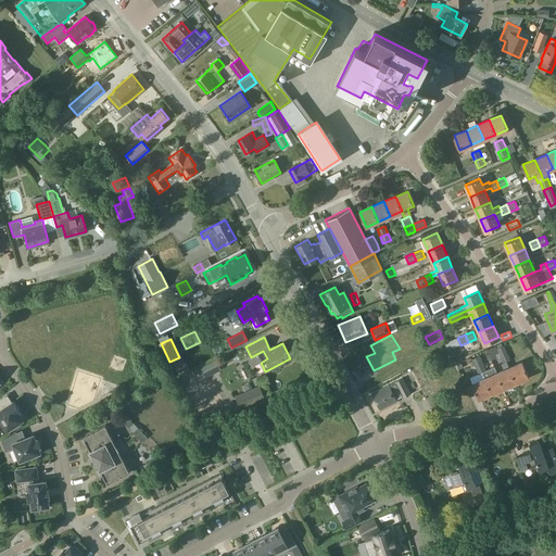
[(497,350),(501,356),(508,353),(505,346),(497,350)]
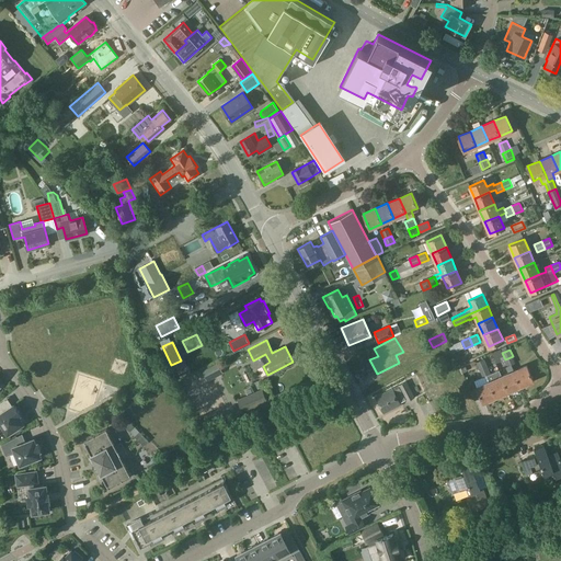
[(453,354),(439,361),(443,367),(456,361),(453,354)]
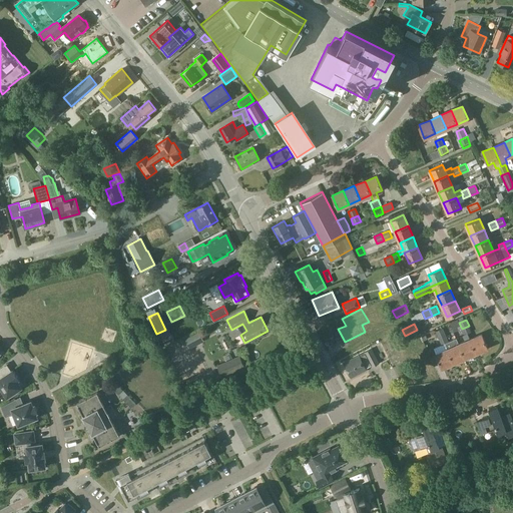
[(469,326),(462,329),(465,334),(468,334),(471,331),(469,326)]
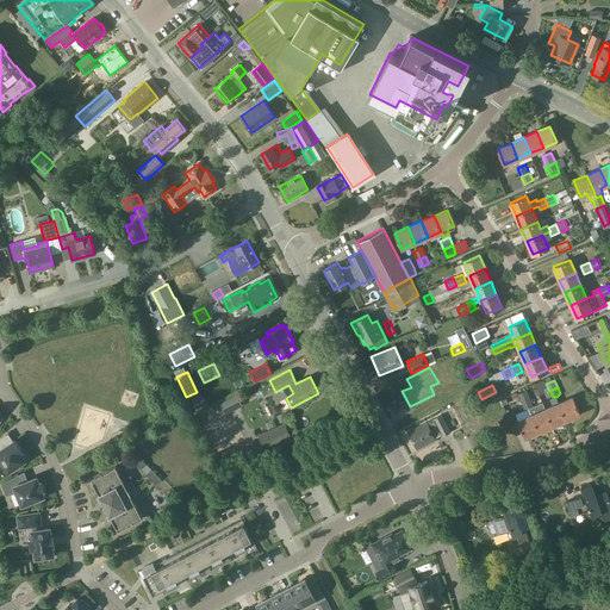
[(520,404),(522,403),(530,399),(527,391),(516,394),(520,404)]
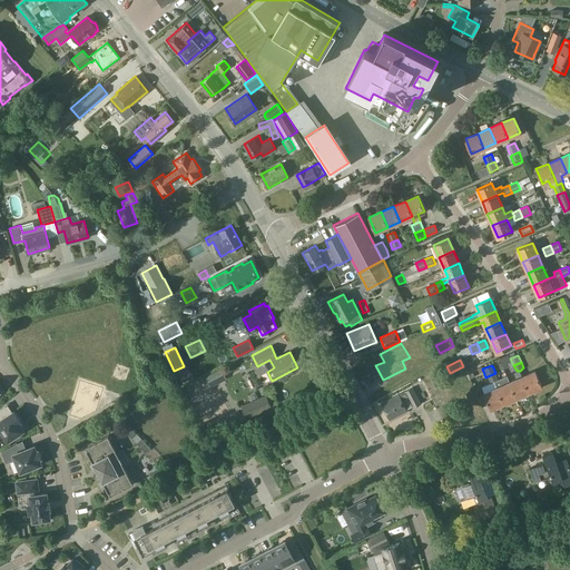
[(219,367),(204,375),(207,382),(223,374),(219,367)]
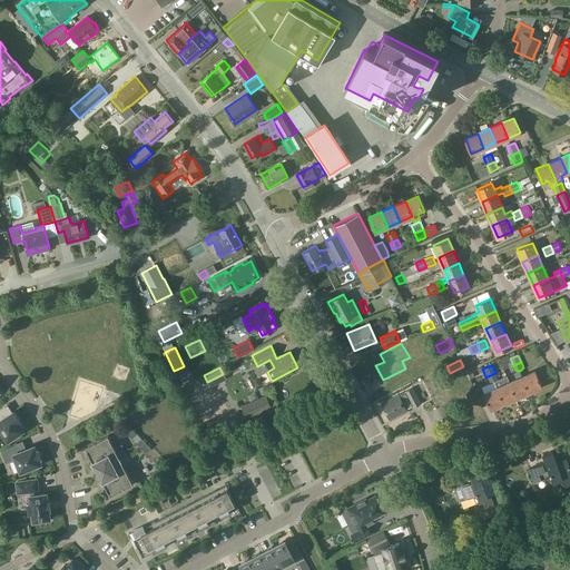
[(522,376),(529,392),(542,386),(536,371),(522,376)]
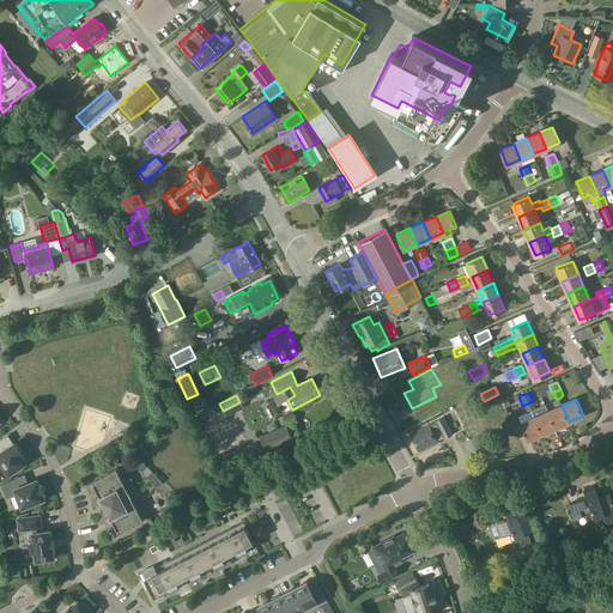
[(525,405),(527,412),(530,411),(535,407),(533,401),(525,405)]
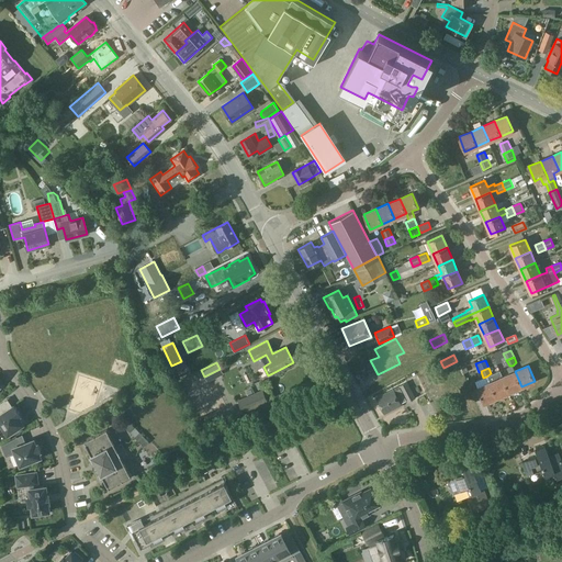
[(487,377),(490,382),(496,397),(509,392),(503,377),(499,371),(487,377)]
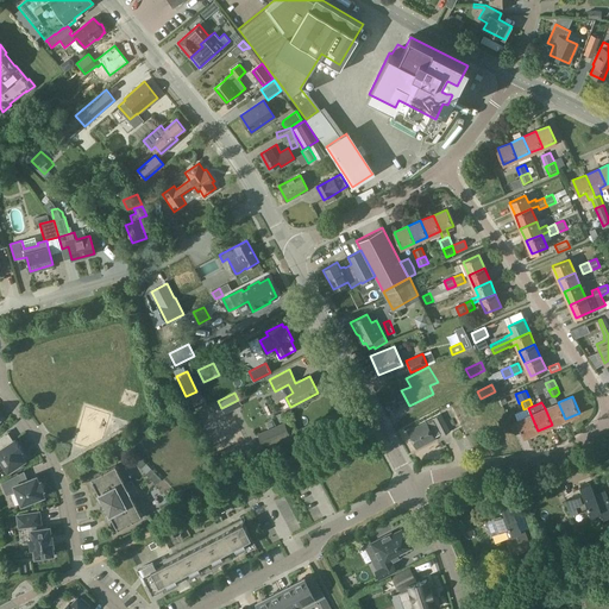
[(552,425),(565,419),(558,402),(545,408),(552,425)]
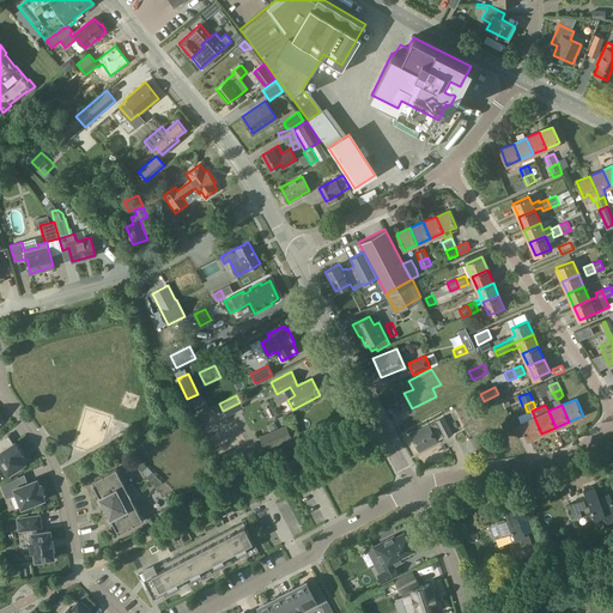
[(429,425),(429,424),(411,434),(419,451),(437,442),(436,439),(443,437),(444,438),(462,429),(453,411),(435,420),(435,422),(429,425)]
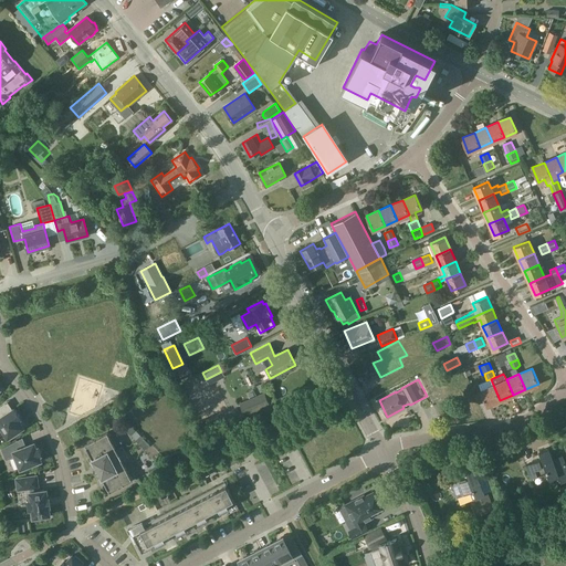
[(486,406),(500,400),(493,385),(481,390),(486,406)]
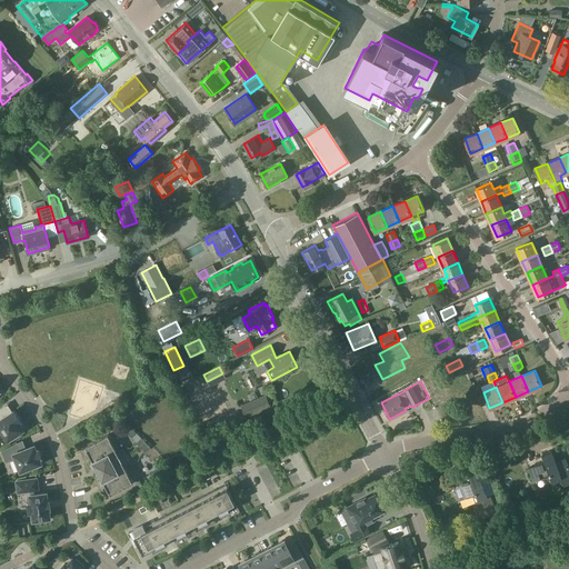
[(266,393),(241,406),(248,419),(250,417),(252,420),(260,417),(258,413),(272,407),(266,393)]
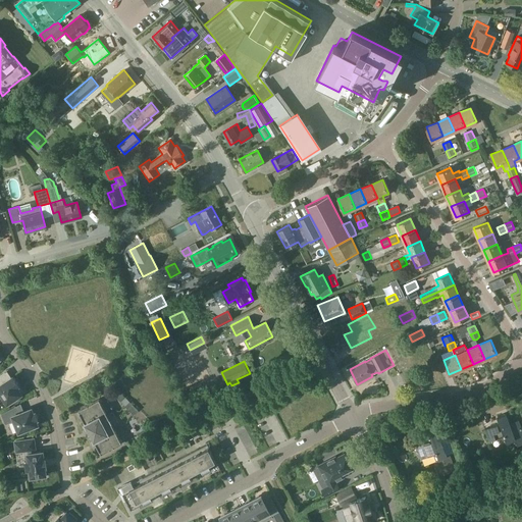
[(22,390),(13,376),(3,382),(0,377),(0,375),(1,375),(1,374),(0,375),(0,395),(1,395),(8,405),(7,406),(19,400),(18,400),(17,400),(16,398),(21,394),(20,393),(22,390)]
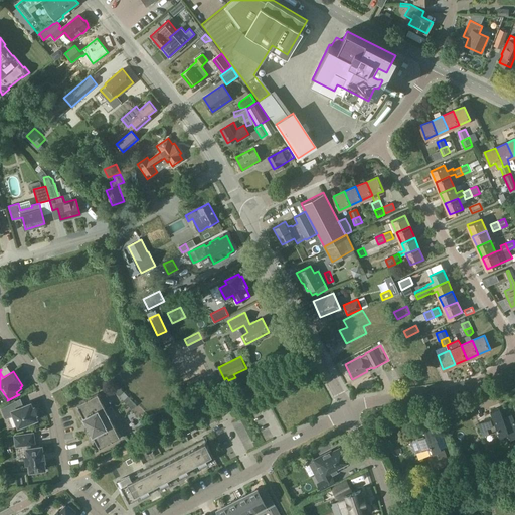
[(79,416),(86,427),(115,412),(112,406),(106,409),(98,393),(84,400),(83,398),(75,402),(76,405),(77,408),(78,410),(80,412),(82,415),(79,416)]
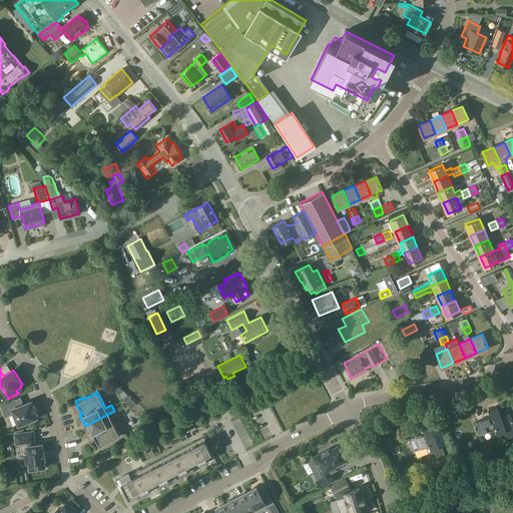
[(123,400),(131,408),(136,404),(128,395),(123,400)]
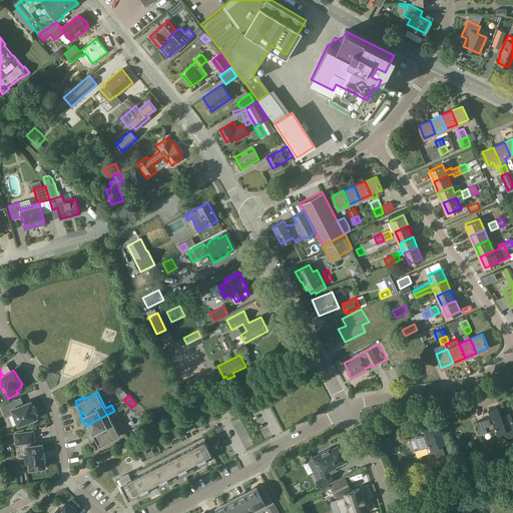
[(18,406),(15,399),(1,407),(5,417),(14,414),(18,425),(24,422),(25,425),(34,421),(33,419),(37,417),(35,413),(37,412),(35,405),(32,406),(31,402),(18,406)]
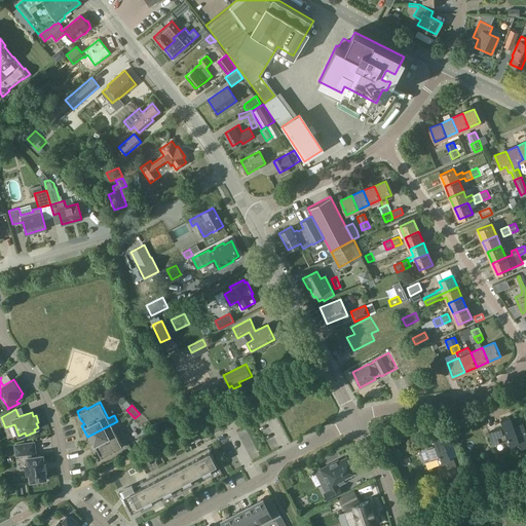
[(500,420),(503,427),(488,433),(493,445),(508,439),(510,445),(519,443),(521,449),(525,447),(525,434),(522,423),(513,426),(510,417),(500,420)]
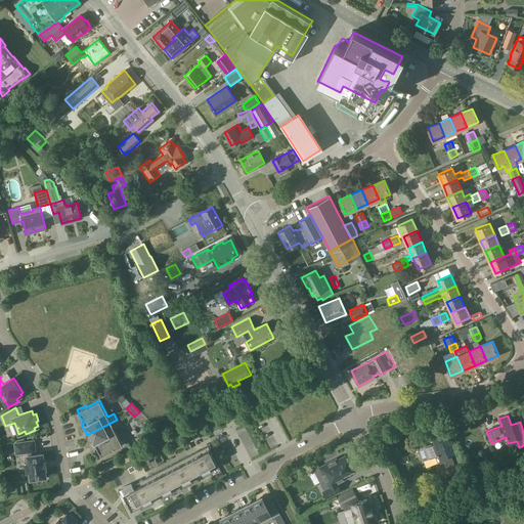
[(87,435),(92,446),(95,444),(97,448),(95,448),(100,457),(108,453),(107,452),(122,444),(114,428),(120,426),(117,420),(87,435)]
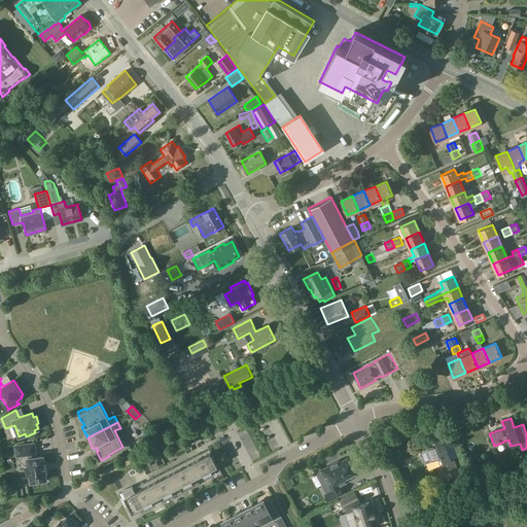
[(453,458),(457,457),(450,437),(449,437),(450,440),(445,442),(442,434),(433,437),(435,445),(421,450),(425,462),(437,458),(446,479),(459,473),(453,458)]
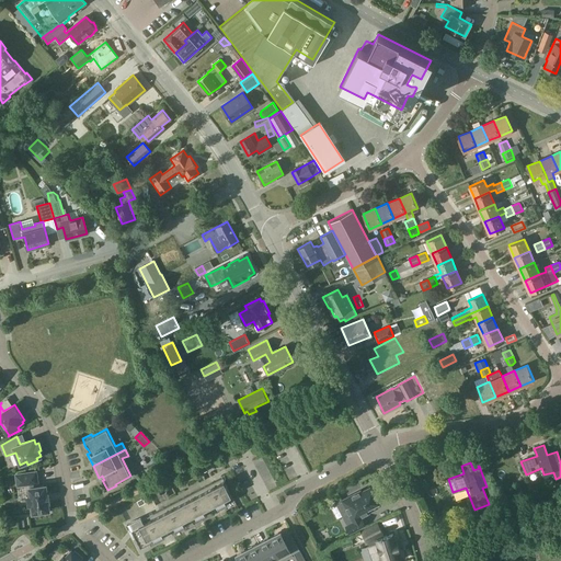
[(37,472),(19,474),(20,484),(32,483),(32,488),(31,488),(32,495),(29,495),(31,505),(34,505),(35,513),(37,512),(38,515),(46,514),(46,511),(49,511),(48,503),(50,502),(48,493),(46,494),(45,485),(36,487),(36,482),(39,482),(37,472)]
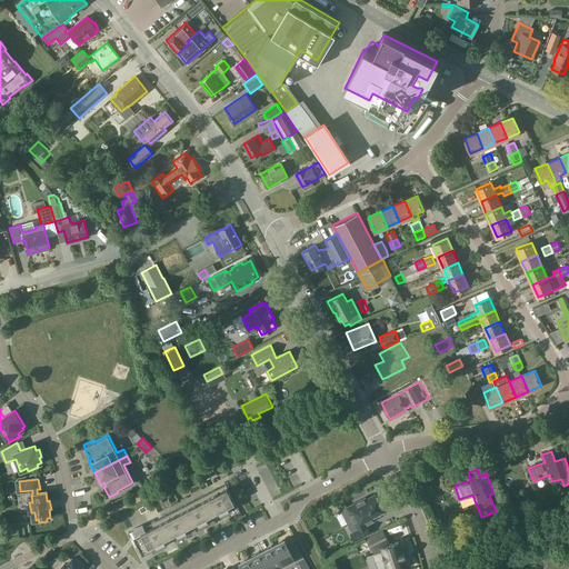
[(132,529),(129,531),(142,557),(237,507),(226,485),(133,532),(132,529)]
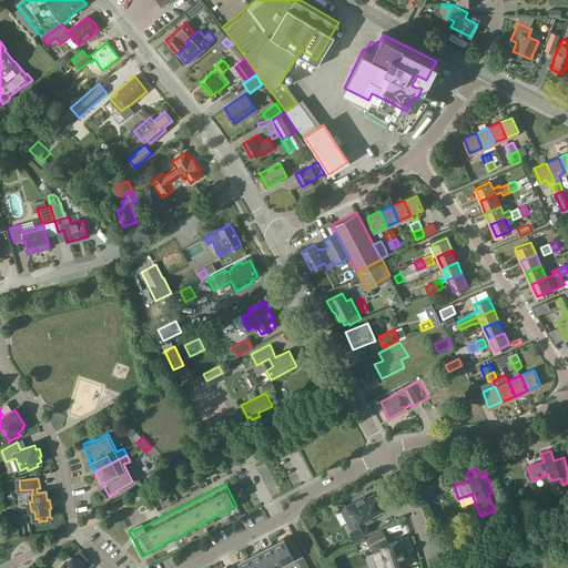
[(353,503),(354,505),(347,508),(353,520),(347,524),(352,531),(350,533),(354,540),(369,533),(365,524),(367,523),(365,519),(383,509),(375,494),(366,499),(365,497),(353,503)]
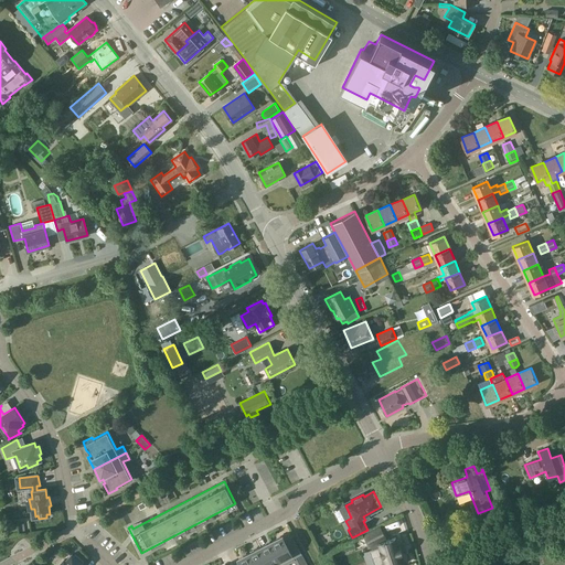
[(380,526),(364,535),(370,546),(371,546),(372,550),(375,561),(376,564),(402,564),(404,564),(401,554),(402,554),(400,547),(398,547),(396,537),(386,541),(385,539),(385,537),(380,526)]
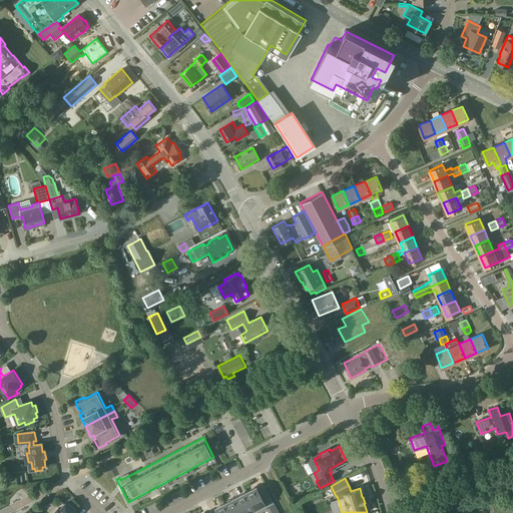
[(257,487),(245,492),(257,512),(259,512),(268,509),(267,506),(273,503),(267,490),(260,493),(257,487)]
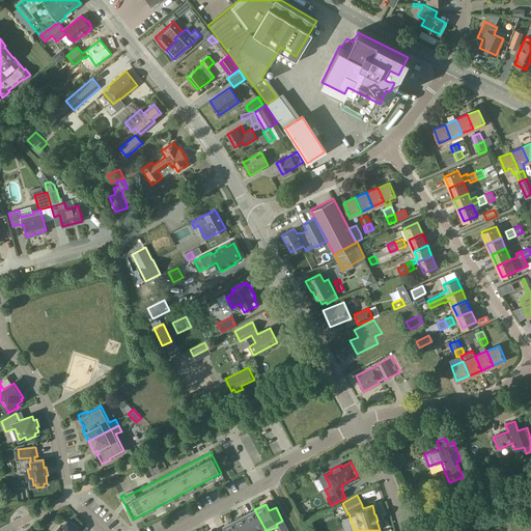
[(266,530),(254,509),(245,514),(252,530),(256,530),(259,530),(266,530)]
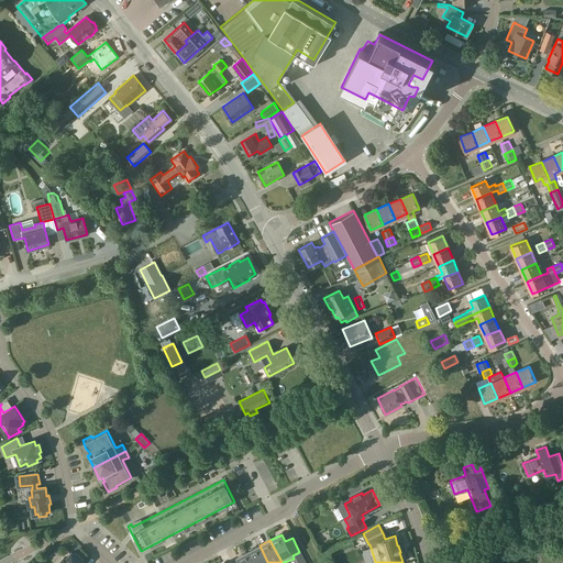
[(267,562),(260,545),(249,551),(254,562),(267,562)]
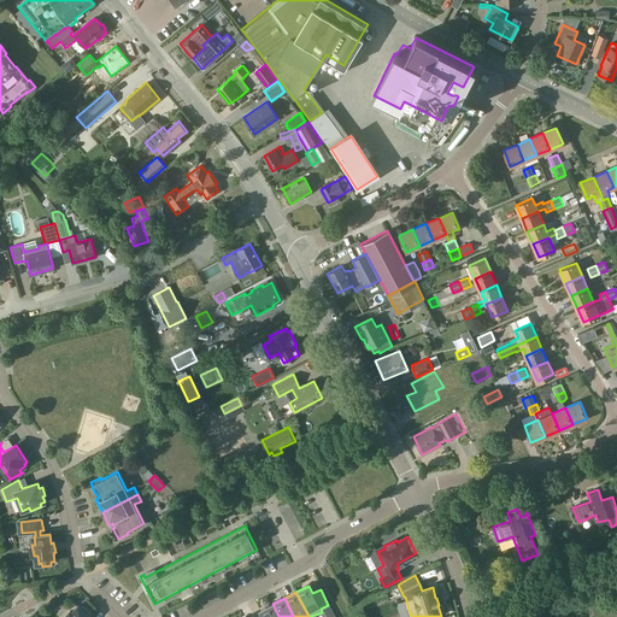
[(263,616),(278,616),(272,604),(260,611),(263,616)]
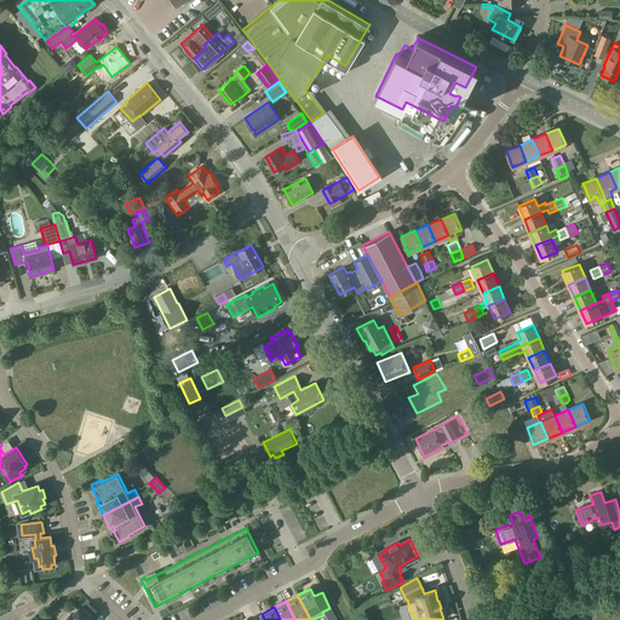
[(91,619),(90,619),(91,616),(82,609),(81,610),(79,608),(72,616),(70,614),(64,619),(91,619)]
